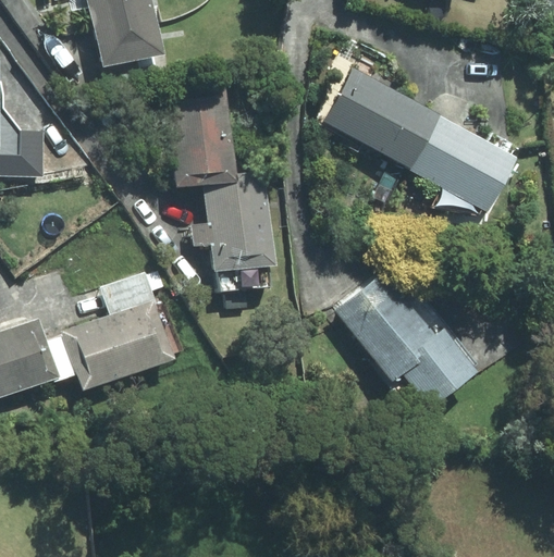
[(87,0),(100,67),(163,54),(152,0),(87,0)]
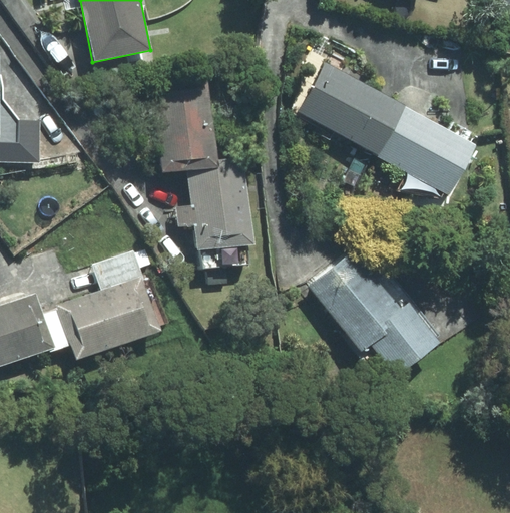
[(372,154),(400,104),(325,62),(297,113),(372,154)]
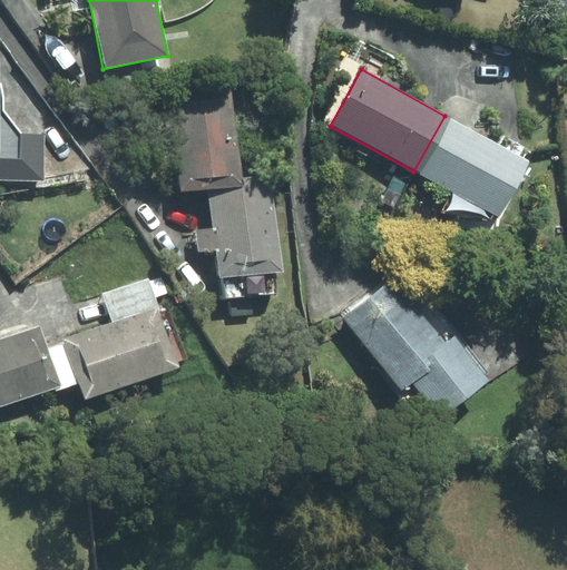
[(242,184),(242,178),(232,86),(167,92),(178,192),(207,187),(242,184)]
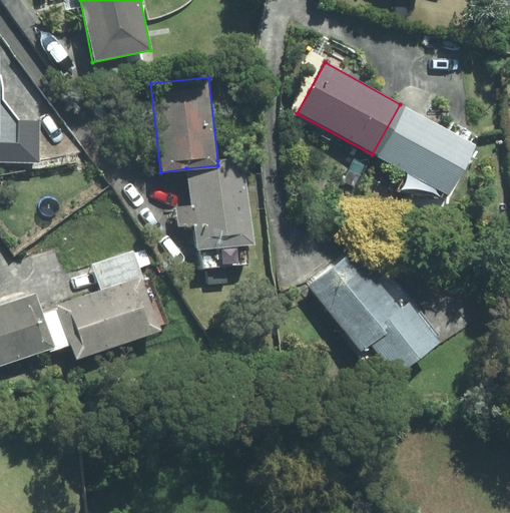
[(400,104),(372,154),(447,195),(475,145),(400,104)]
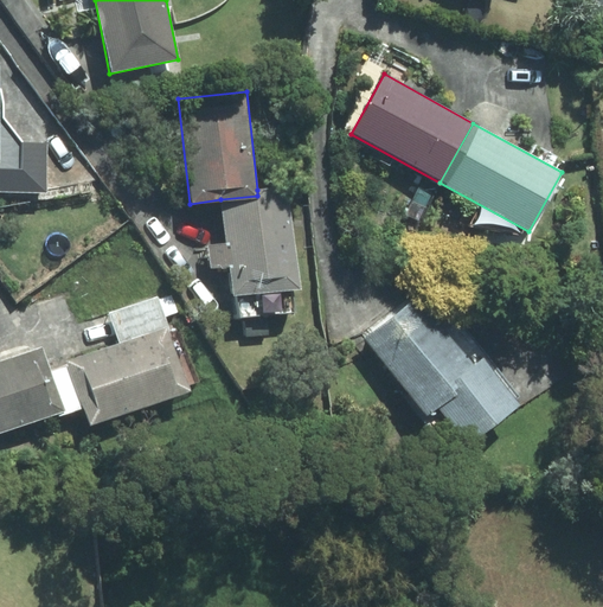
[(0,192),(47,193),(49,142),(0,140),(0,192)]
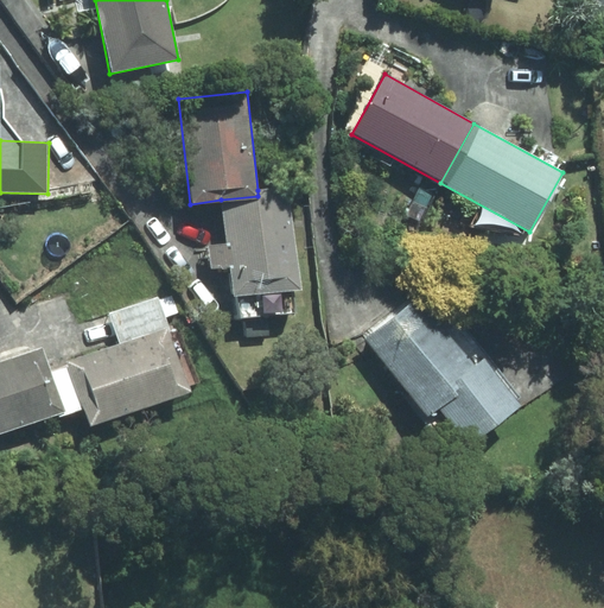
[(299,290),(288,187),(258,190),(258,196),(221,200),(226,244),(209,246),(211,270),(228,267),(231,298),(299,290)]
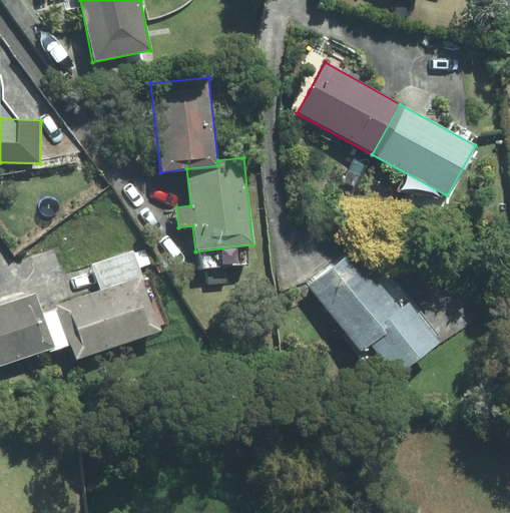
[(154,261),(147,247),(137,253),(145,267),(154,261)]
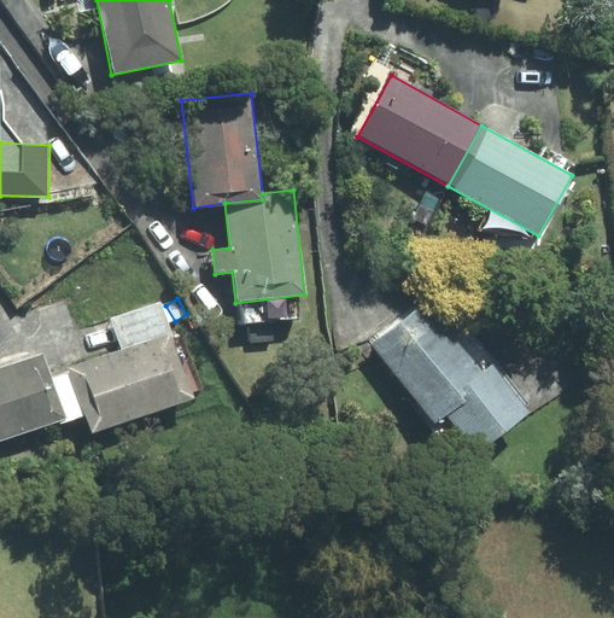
[(491,365),(481,372),(427,302),(372,345),(433,424),(444,414),(474,453),(527,410),(491,365)]
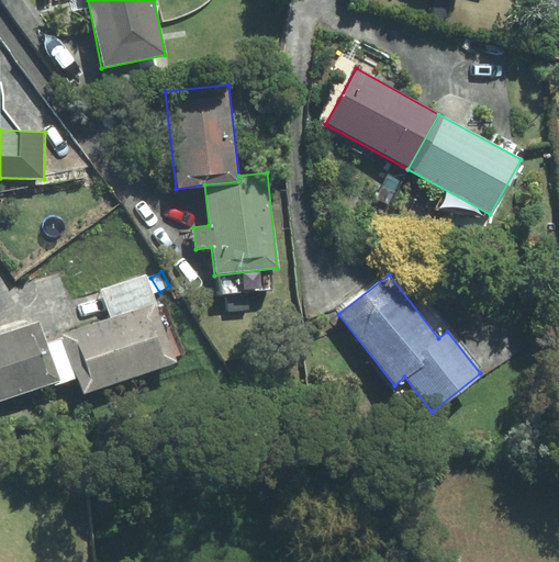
[(62,334),(64,339),(77,379),(82,394),(176,363),(156,304),(62,334)]
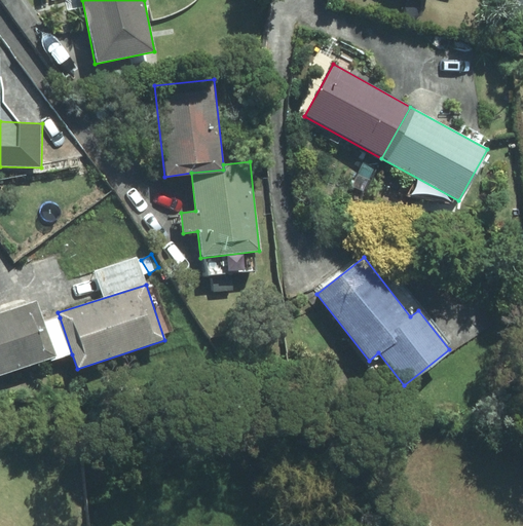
[(44,323),(37,301),(0,312),(0,375),(50,359),(50,362),(72,354),(60,317),(44,323)]
